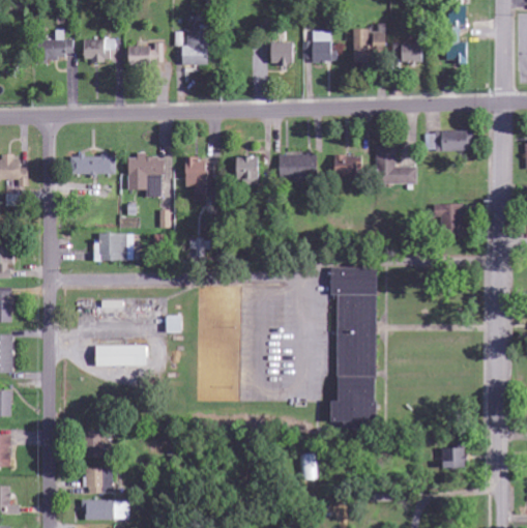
[(210,64),(211,30),(187,29),(187,44),(183,44),(183,63),(210,64)]
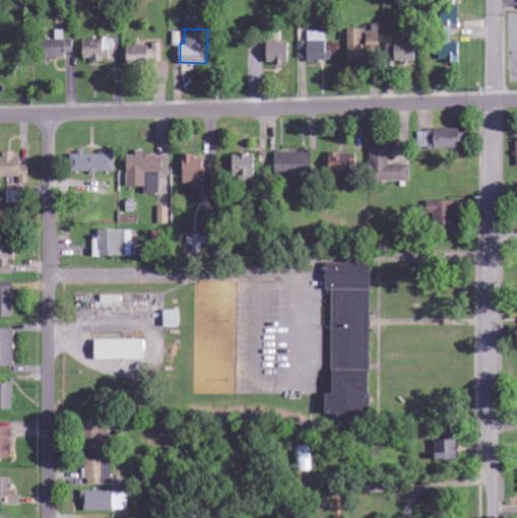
[(295,40),(295,60),(328,60),(328,29),(306,29),(306,40),(295,40)]
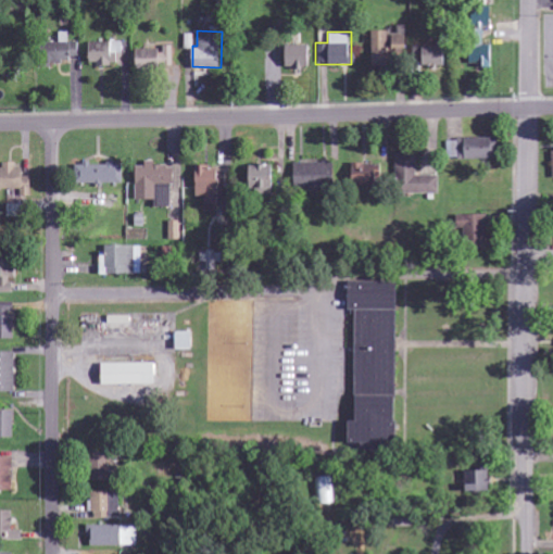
[(369,65),(409,64),(409,55),(420,55),(420,65),(447,64),(447,43),(407,45),(407,32),(368,33),(369,65)]
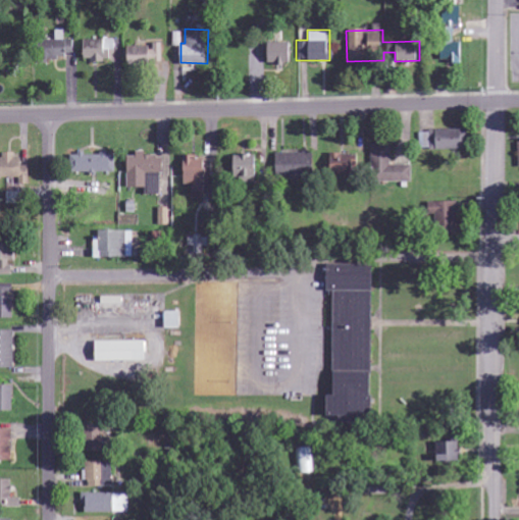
[(73,54),(72,38),(62,39),(62,33),(58,33),(58,38),(51,38),(51,55),(73,54)]
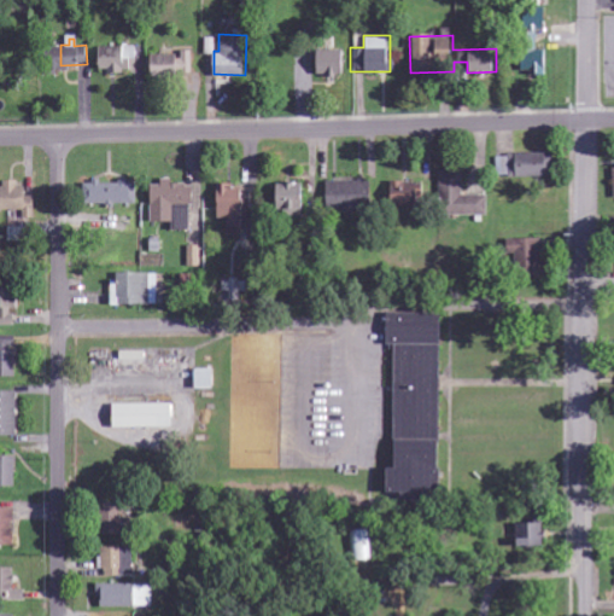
[(94,45),(95,71),(133,70),(133,44),(94,45)]
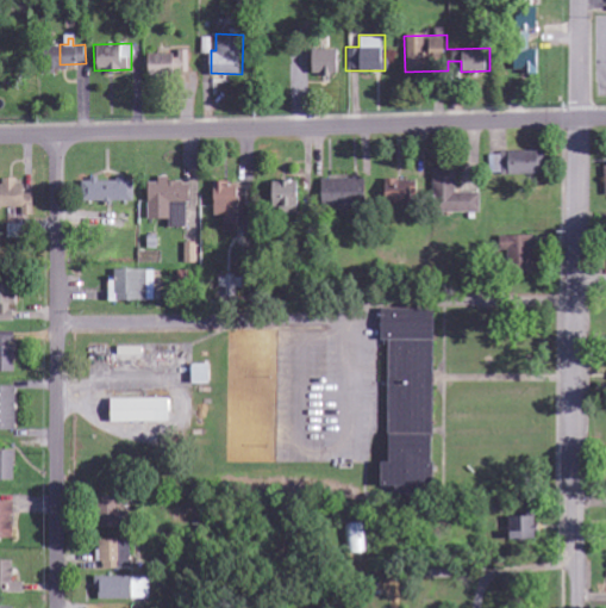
[(339,48),(310,48),(308,73),(339,73),(339,48)]
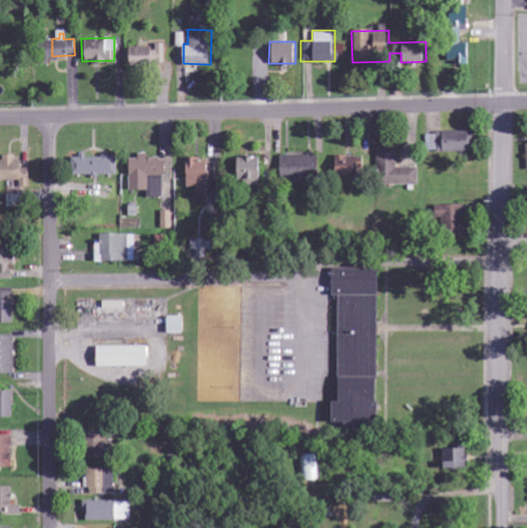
[(444,62),(470,61),(469,41),(443,41),(444,62)]
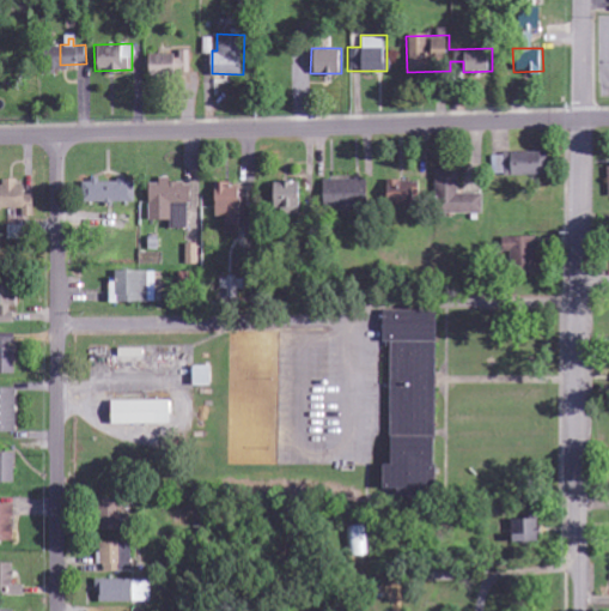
[(187,50),(148,52),(150,76),(188,74),(187,50)]
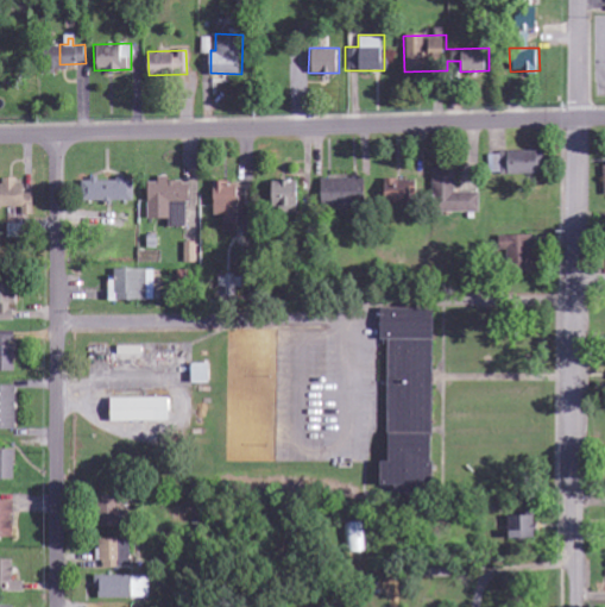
[(542,173),(541,150),(487,151),(487,168),(509,167),(509,173),(542,173)]
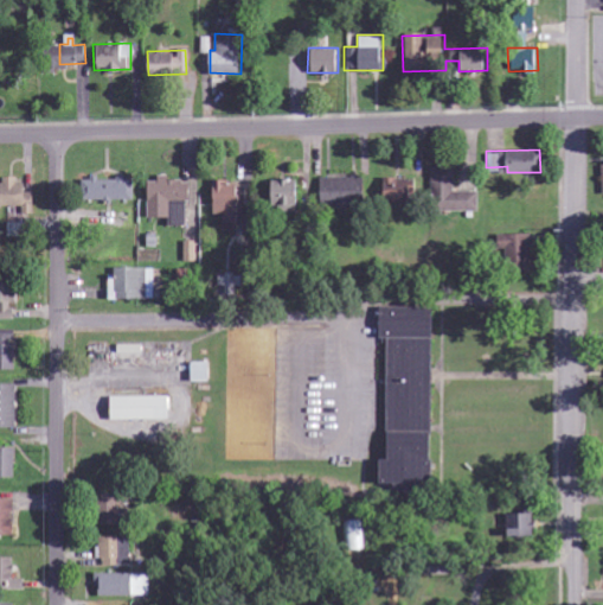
[(454,166),(430,166),(429,208),(478,209),(479,190),(453,190),(454,166)]
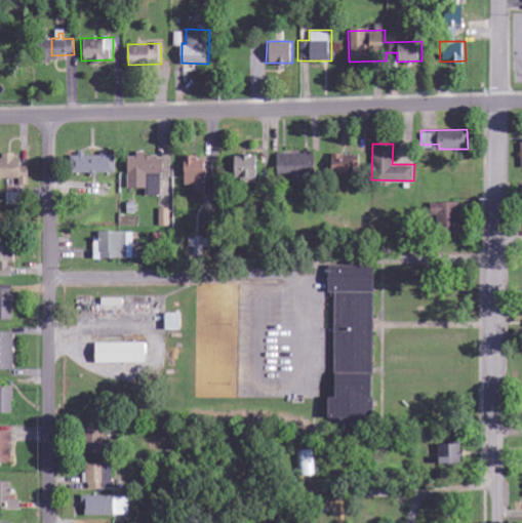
[(125,156),(125,187),(146,188),(146,194),(160,194),(160,172),(164,172),(164,156),(146,156),(146,151),(135,151),(135,156),(125,156)]
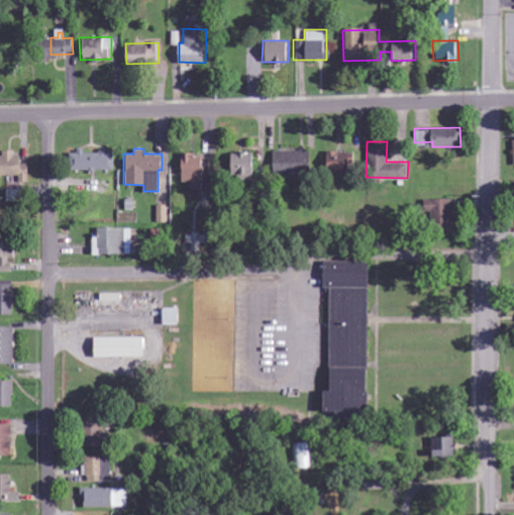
[(310,149),(271,150),(271,173),(310,172),(310,149)]
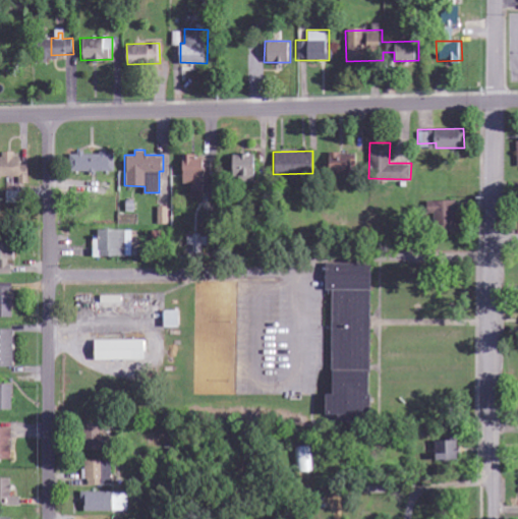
[(114,170),(114,152),(72,153),(73,172),(114,170)]
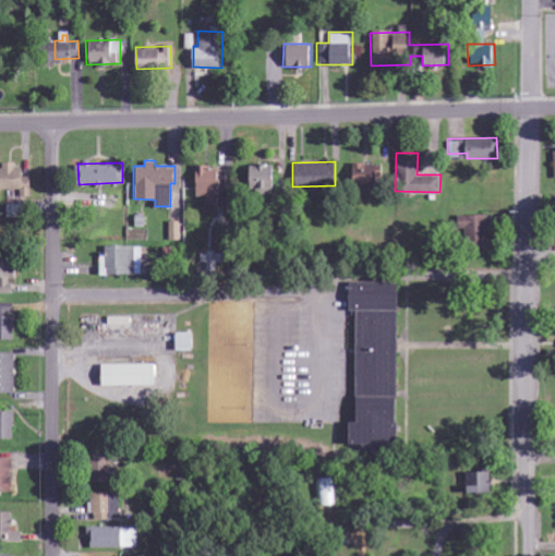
[(351,164),(351,185),(382,185),(381,162),(351,164)]
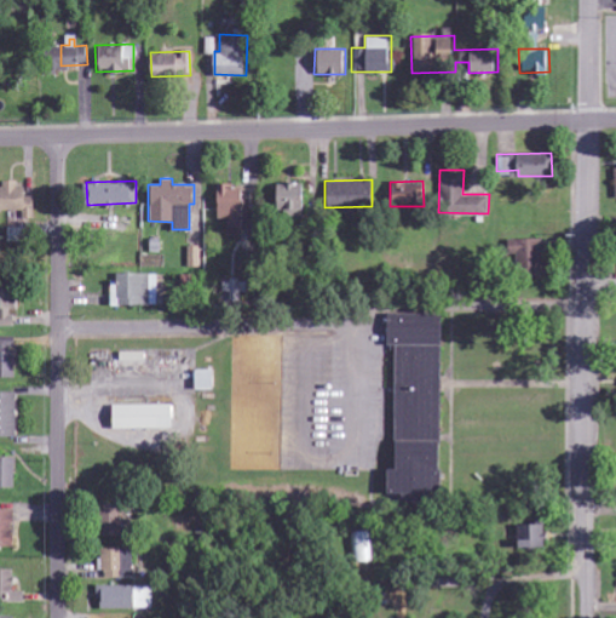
[(0,209),(22,210),(22,217),(33,217),(34,199),(26,198),(27,182),(1,182),(1,187),(0,187),(0,209)]
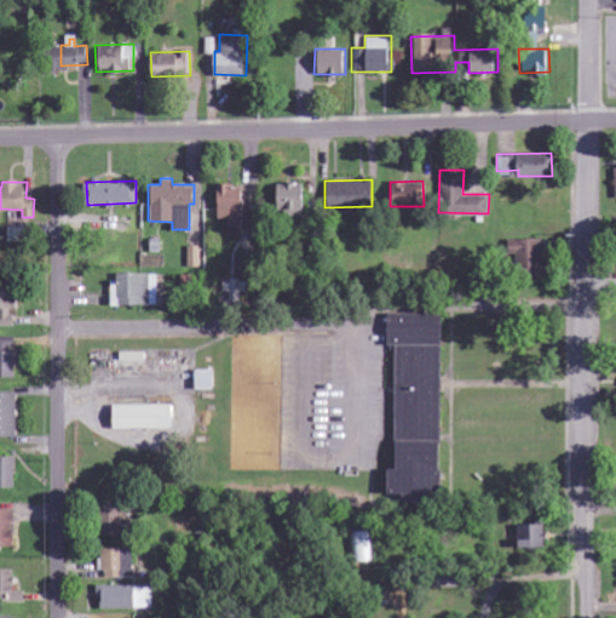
[(218,217),(245,217),(245,188),(230,188),(230,182),(217,183),(218,217)]
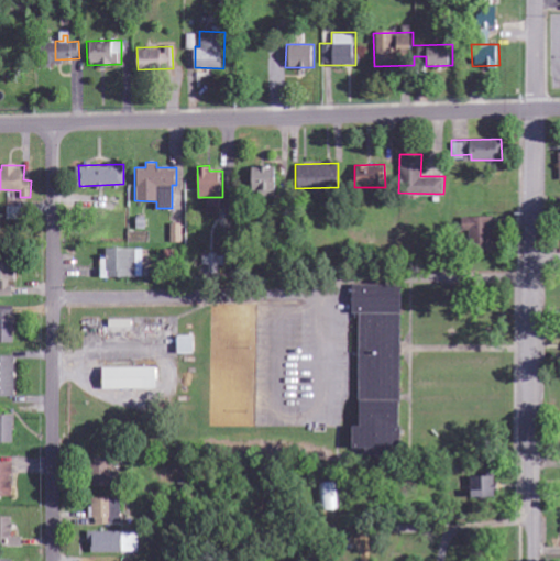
[(280,189),(280,166),(250,166),(249,188),(280,189)]
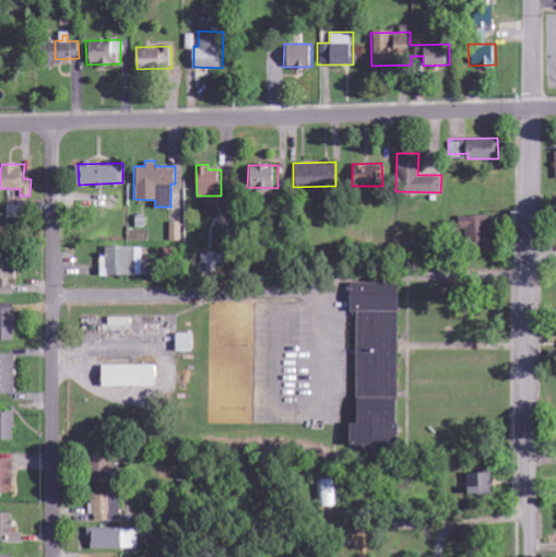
[(489,214),(460,215),(461,241),(491,239),(489,214)]
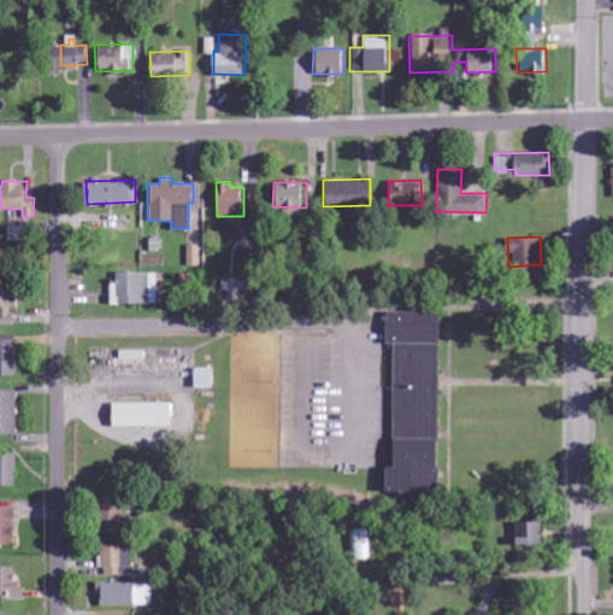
[(155,271),(112,270),(111,303),(154,304),(155,271)]
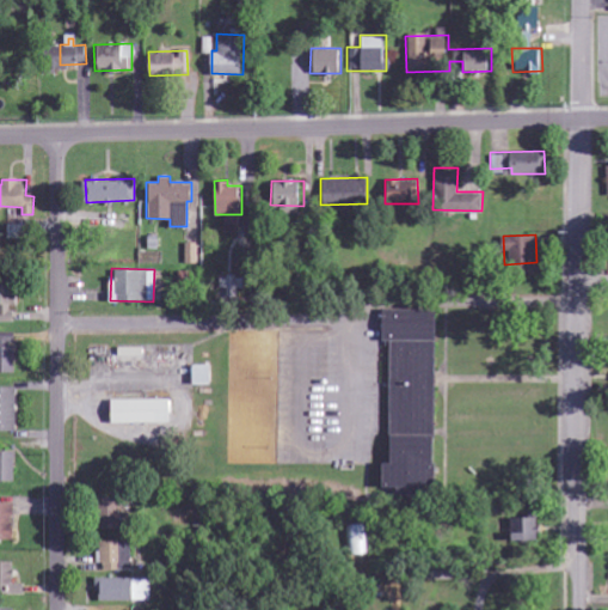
[(0,315),(14,316),(16,278),(0,276),(0,315)]
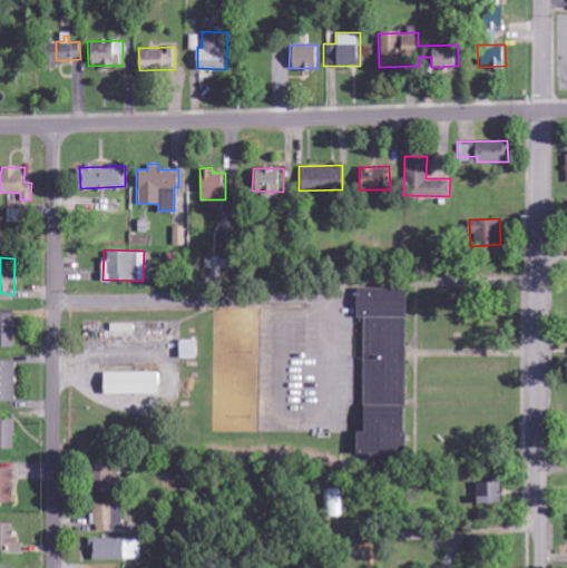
[(408,287),(358,287),(358,317),(364,317),(364,430),(359,430),(359,454),(372,454),(372,460),(408,460),(408,287)]
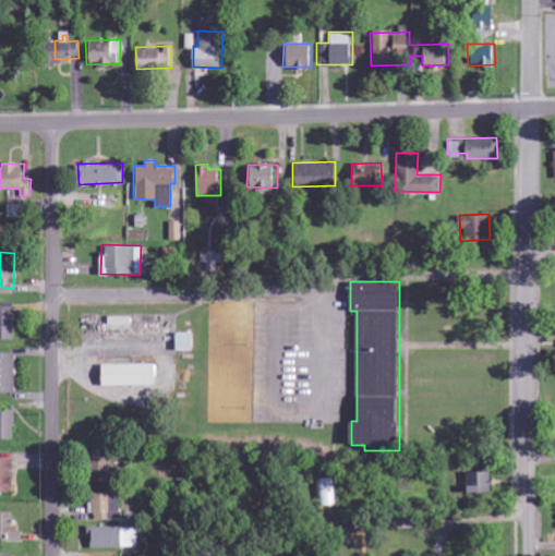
[(0,338),(12,339),(13,302),(0,301),(0,338)]
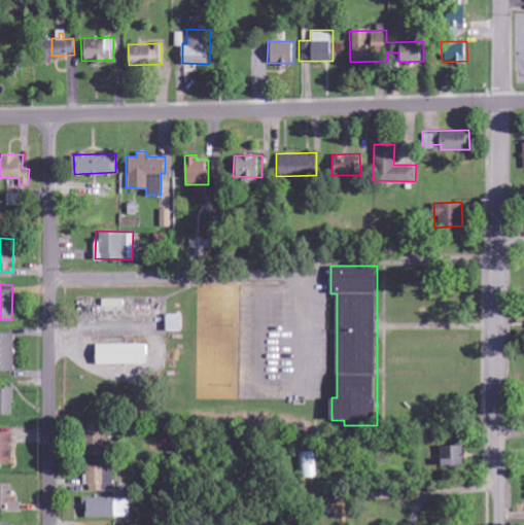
[(179,329),(180,313),(167,313),(167,329),(179,329)]
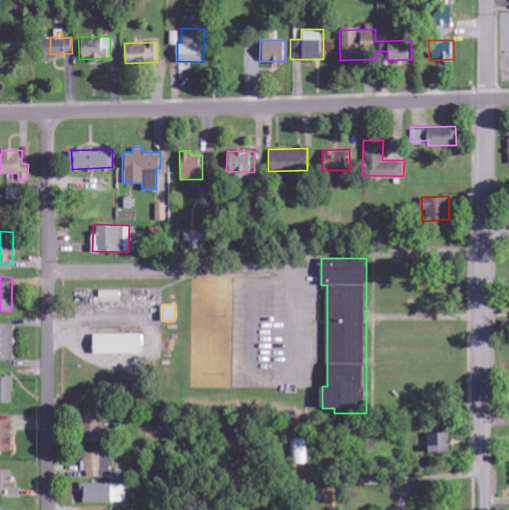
[(12,323),(0,322),(0,359),(12,360),(12,323)]
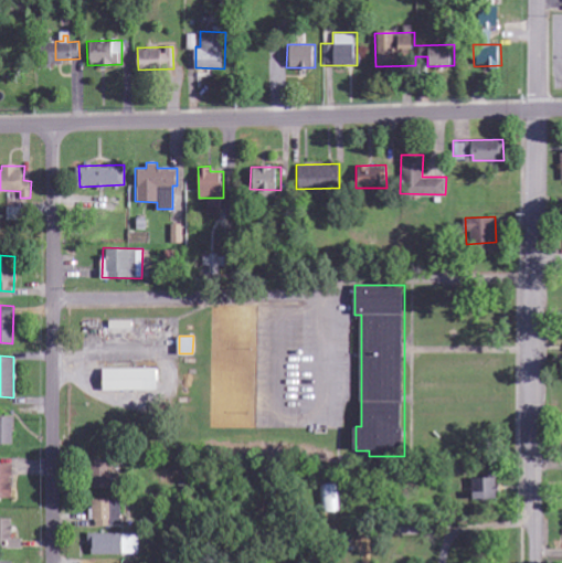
[(158,389),(157,368),(101,368),(101,390),(158,389)]
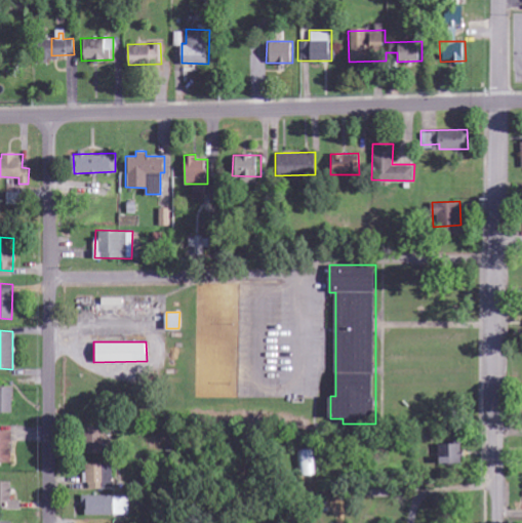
[(0,411),(11,412),(11,387),(0,386),(0,411)]
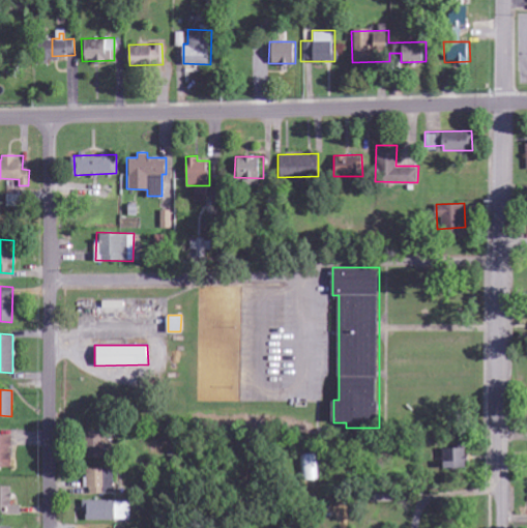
[(89,457),(110,458),(111,430),(90,430),(89,457)]
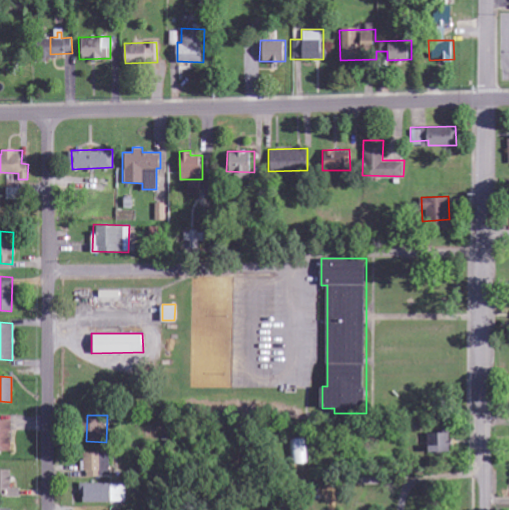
[(0,450),(10,450),(10,419),(0,419),(0,450)]
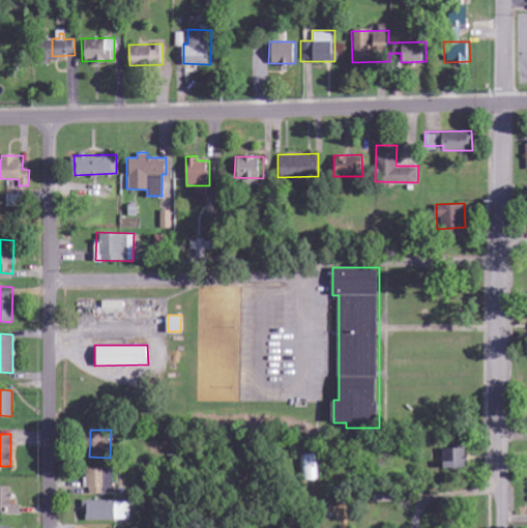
[(466,448),(442,448),(442,468),(467,468),(466,448)]
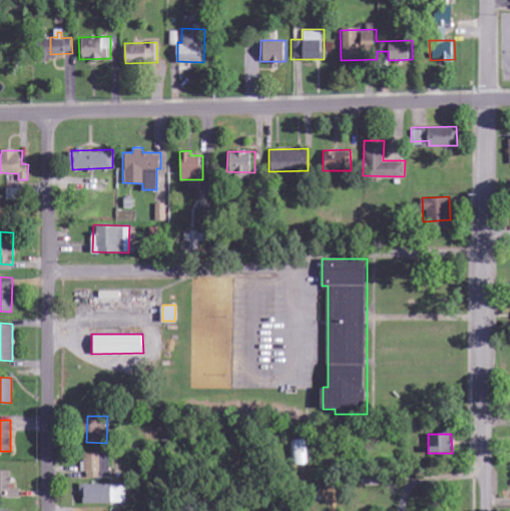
[(108,452),(83,452),(83,477),(108,476),(108,452)]
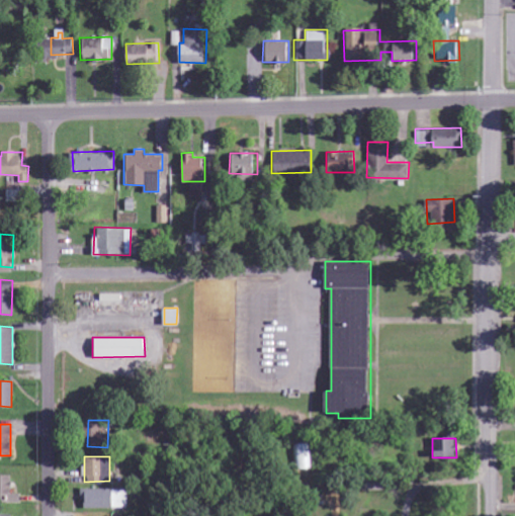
[(9,475),(0,475),(0,501),(9,502),(9,475)]
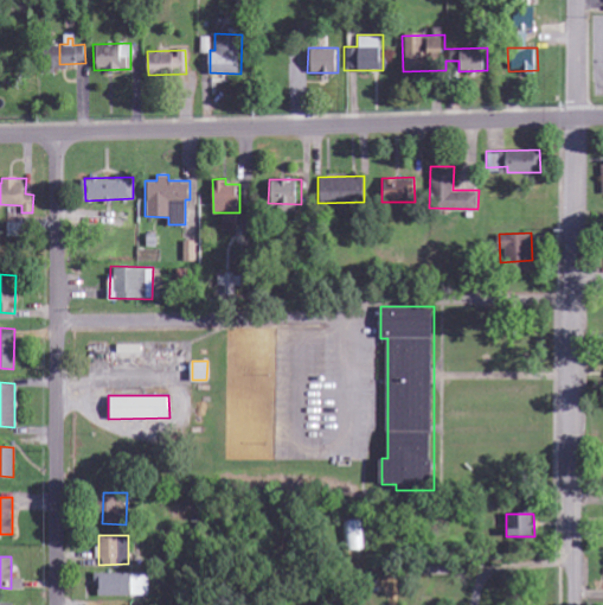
[(94,594),(146,594),(146,572),(94,572),(94,594)]
